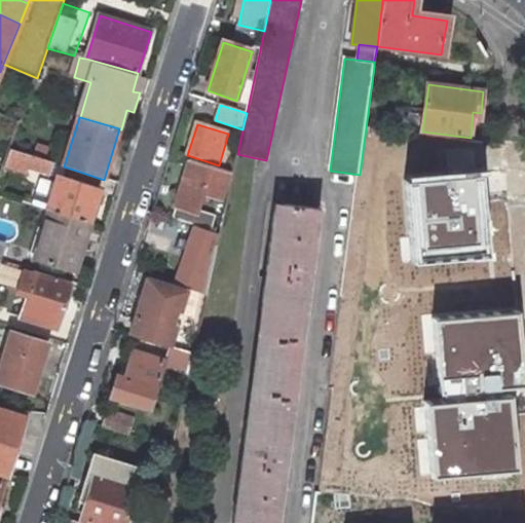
[(51,162),(11,150),(5,166),(27,174),(29,169),(31,170),(47,175),(51,162)]
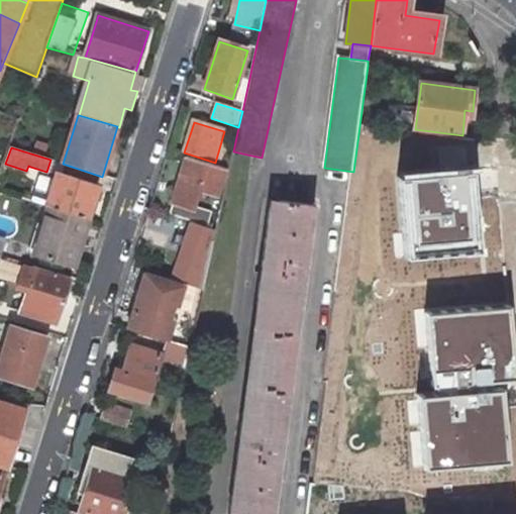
[(227,169),(188,158),(170,215),(208,226),(212,212),(197,208),(202,192),(218,197),(227,169)]
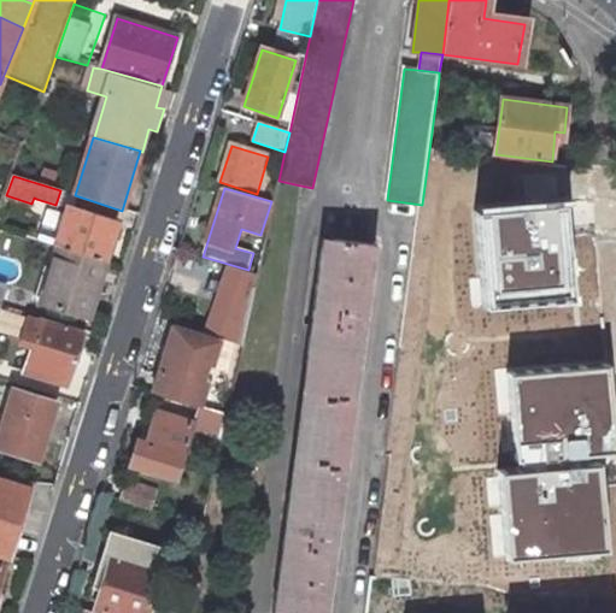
[(68,208),(54,247),(57,247),(106,263),(118,224),(68,208)]
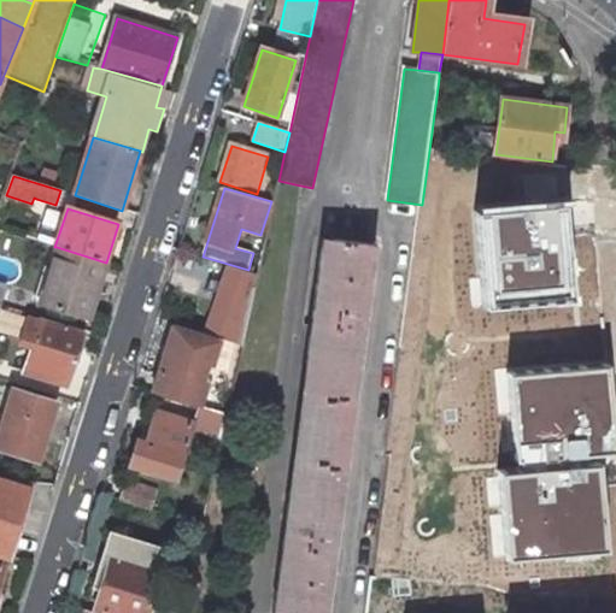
[(564,208),(476,217),(485,310),(573,302),(564,208)]
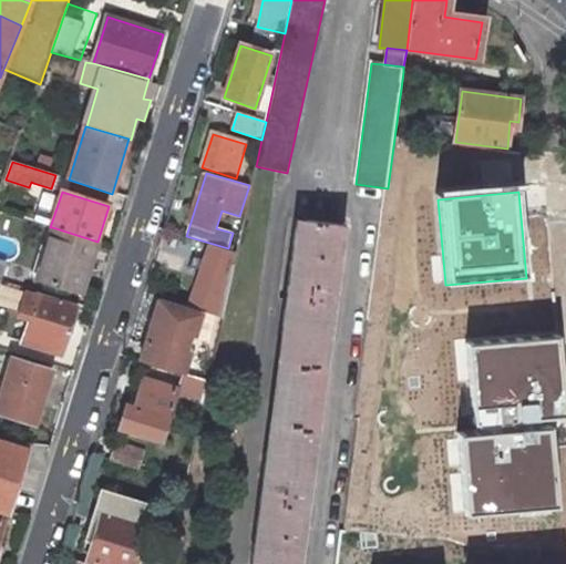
[(301,563),(346,226),(297,221),(286,301),(281,335),(266,455),(250,563),(301,563)]
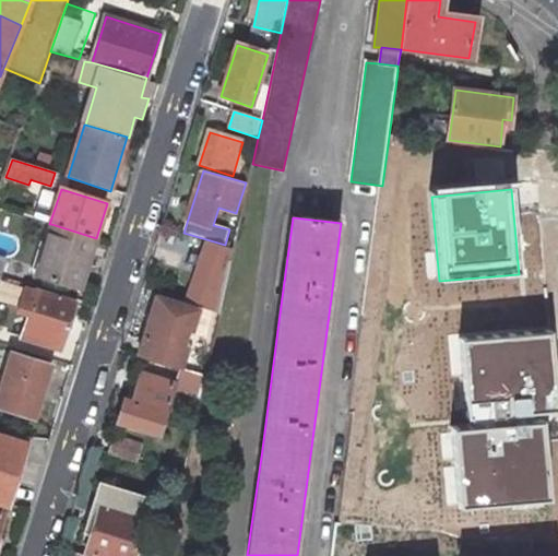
[(96,238),(51,224),(50,226),(35,273),(81,288),(96,238)]
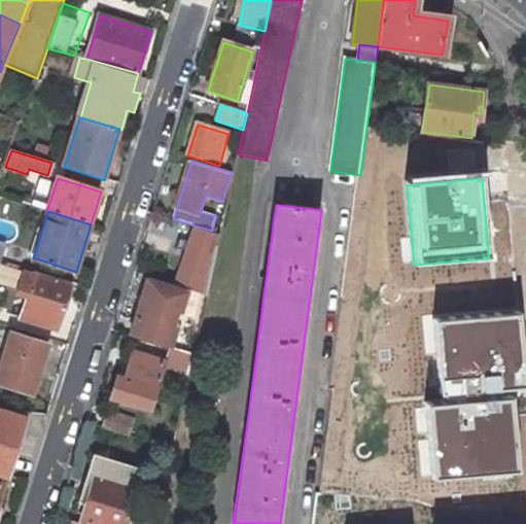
[(216,236),(196,230),(176,286),(207,295),(217,246),(213,245),(216,236)]
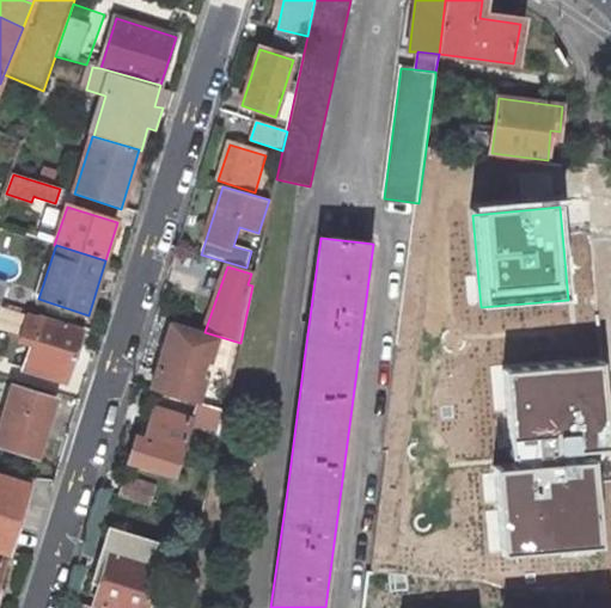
[(84,333),(41,320),(25,369),(67,382),(84,333)]
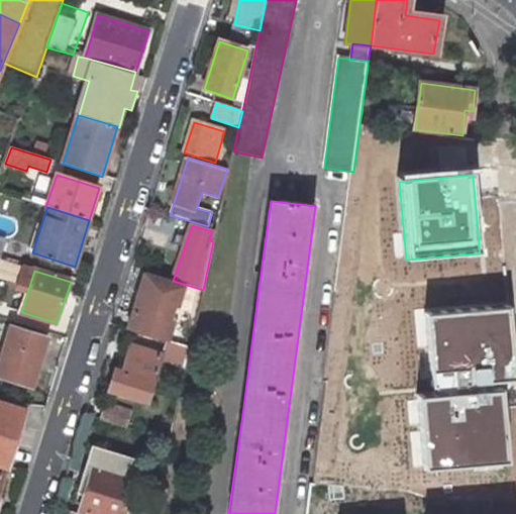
[(169,284),(145,276),(127,329),(158,338),(163,320),(158,319),(169,284)]
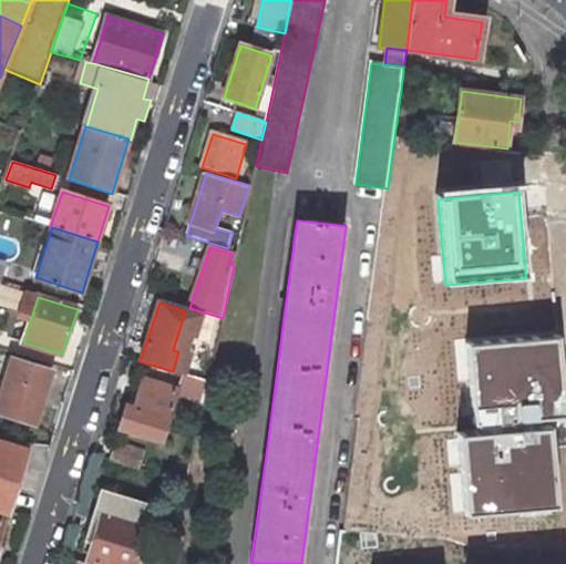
[(459,429),(466,516),(558,509),(551,420),(565,419),(558,338),(467,346),(475,427),(459,429)]
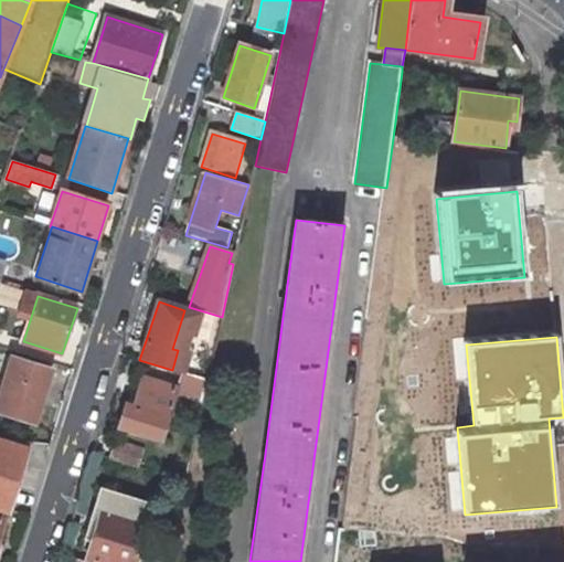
[(53,368),(14,357),(0,403),(0,409),(36,421),(53,368)]
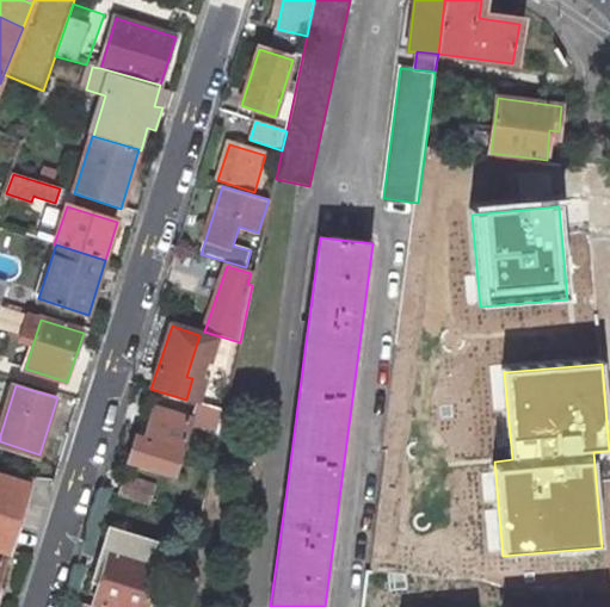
[(225,412),(203,404),(197,425),(220,432),(225,412)]
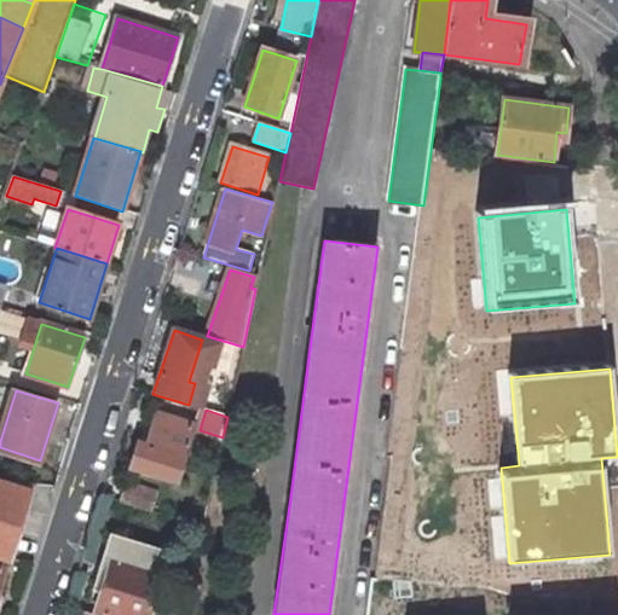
[(192,425),(157,415),(148,446),(138,444),(132,468),(175,481),(192,425)]
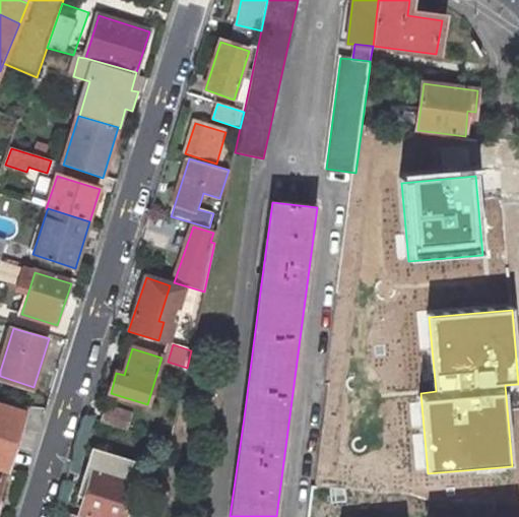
[(24,413),(0,405),(0,467),(6,469),(24,413)]
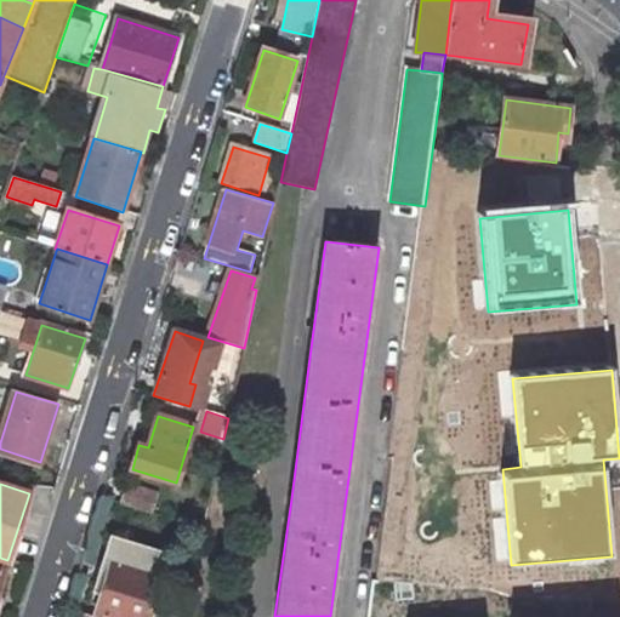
[(159,495),(126,486),(120,504),(153,514),(159,495)]
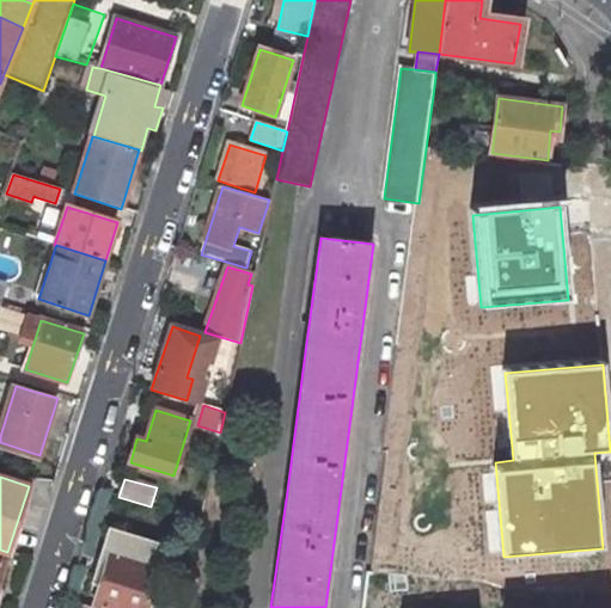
[(146,607),(165,546),(109,528),(95,576),(103,578),(95,605),(103,607),(146,607)]
